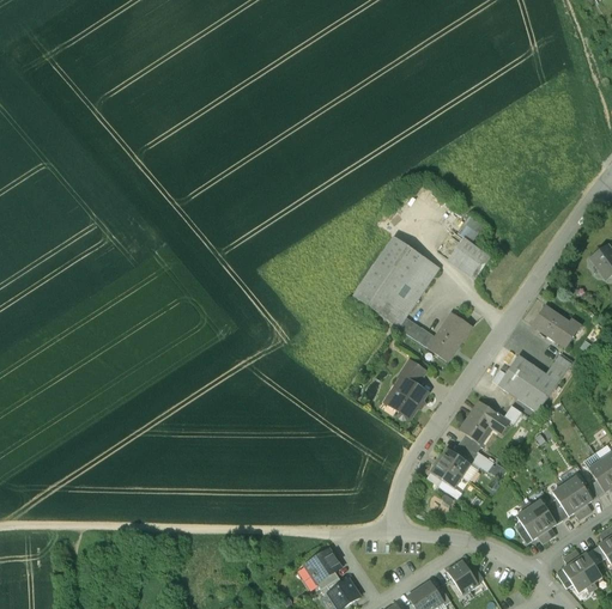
[(440,268),(395,237),(355,296),(400,326),(399,327),(414,338),(423,327),(407,316),(440,268)]
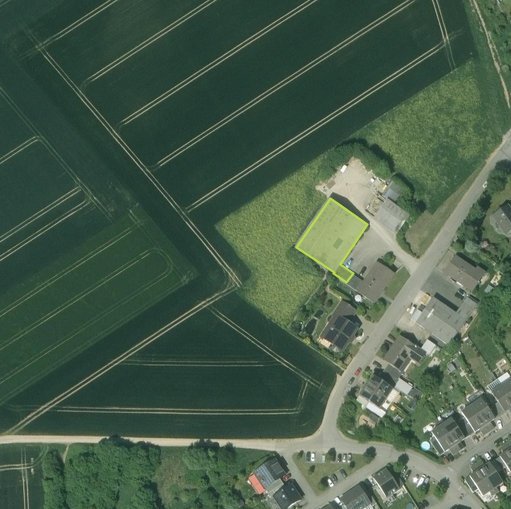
[(410,215),(388,199),(375,218),(397,233),(410,215)]
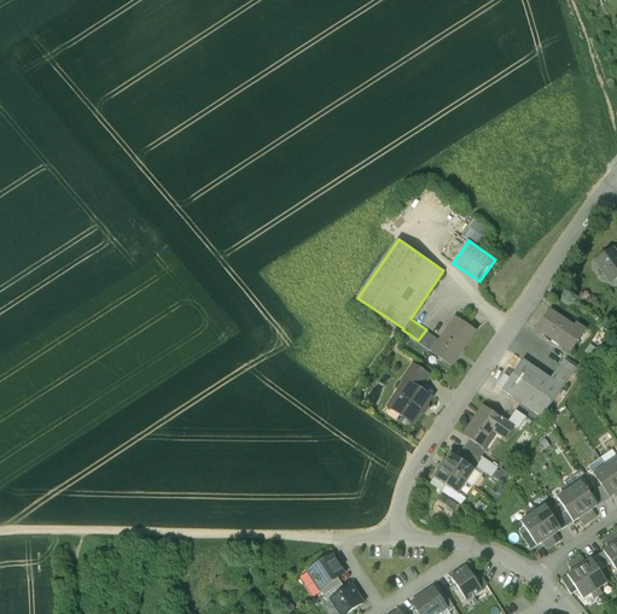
[(616,249),(613,245),(597,258),(611,280),(616,275),(616,249)]
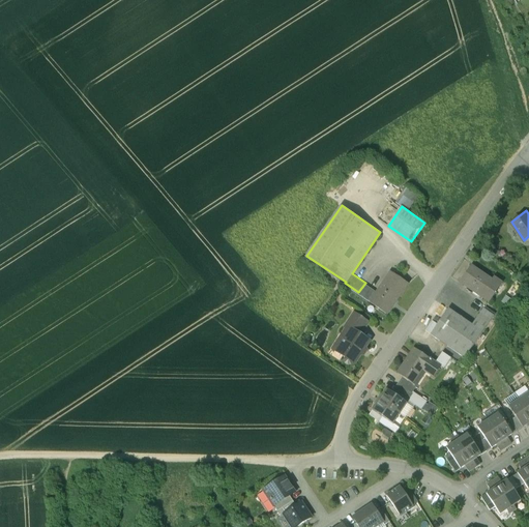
[(493,277),(472,263),(461,279),(490,299),(503,281),(494,274),(493,277)]
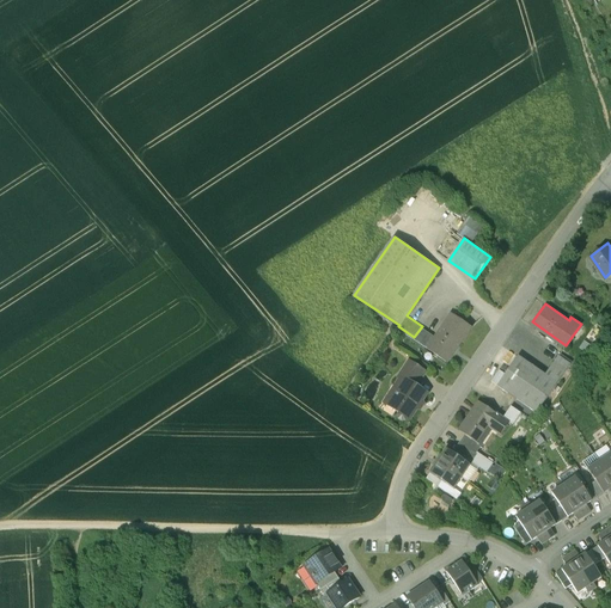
[(452,312),(435,336),(422,326),(414,337),(447,361),(472,325),(452,312)]
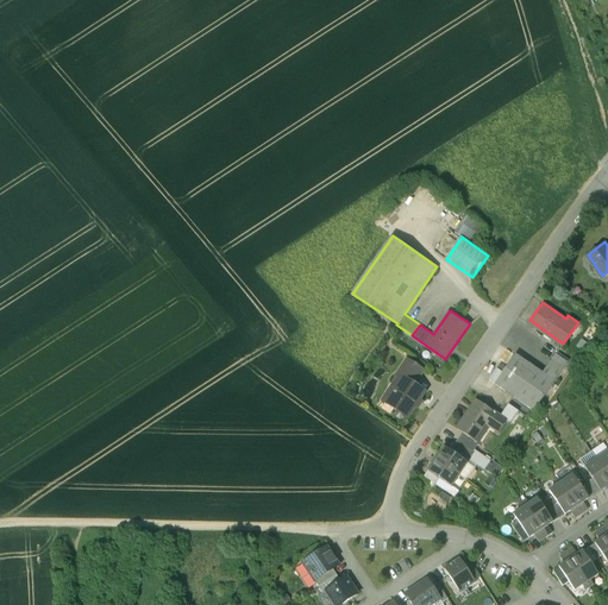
[(544,370),(516,352),(503,370),(496,380),(534,408),(555,378),(544,370)]
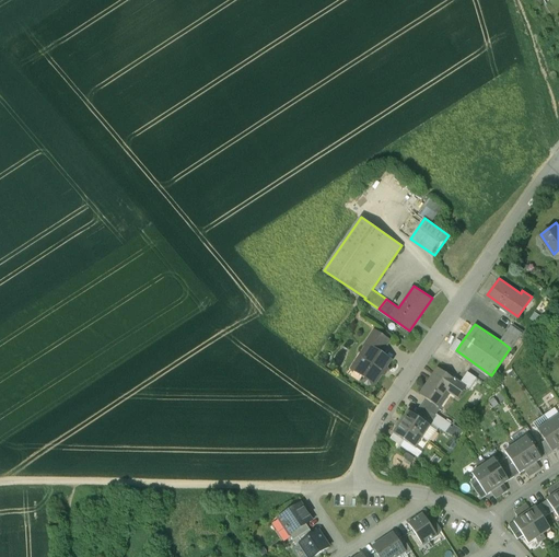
[(500,340),(510,348),(523,331),(512,324),(500,340)]
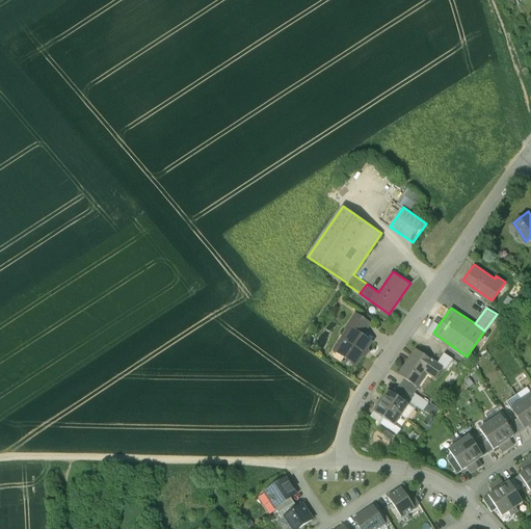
[(347,325),(349,326),(350,326),(362,334),(370,321),(355,312),(347,325)]
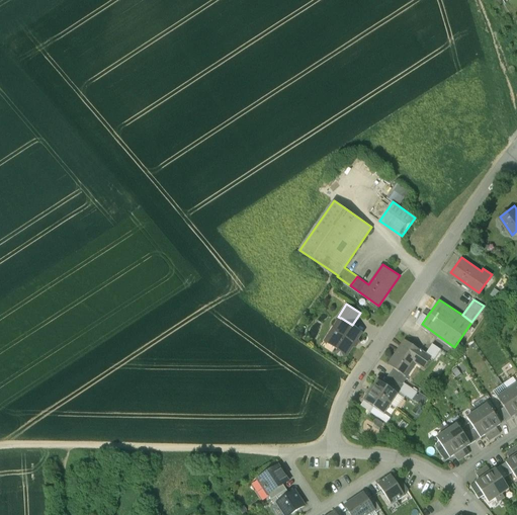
[(417,321),(422,324),(428,315),(423,311),(417,321)]
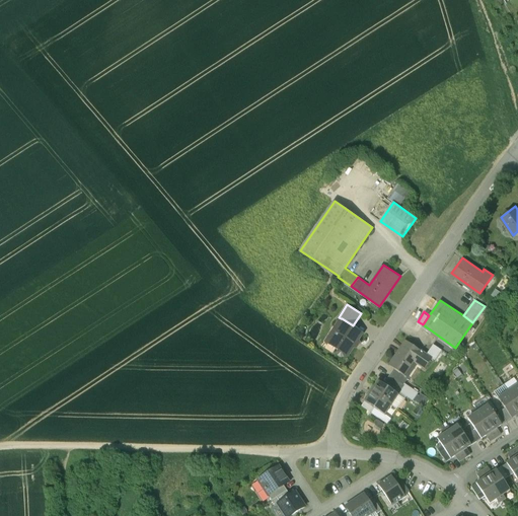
[(353,325),(342,318),(341,318),(327,340),(340,348),(339,350),(339,353),(342,354),(344,354),(346,352),(347,353),(357,338),(358,339),(362,332),(353,325)]
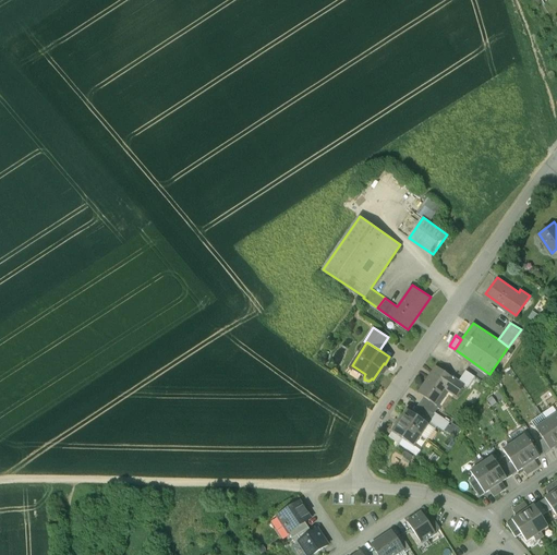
[(465,383),(437,364),(420,390),(425,395),(436,402),(436,401),(447,387),(457,395),(465,383)]
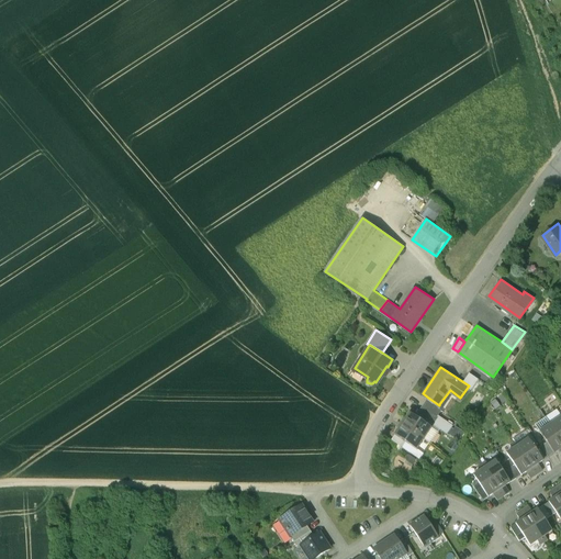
[(439,404),(439,405),(428,398),(423,404),(437,414),(438,414),(442,406),(439,404)]
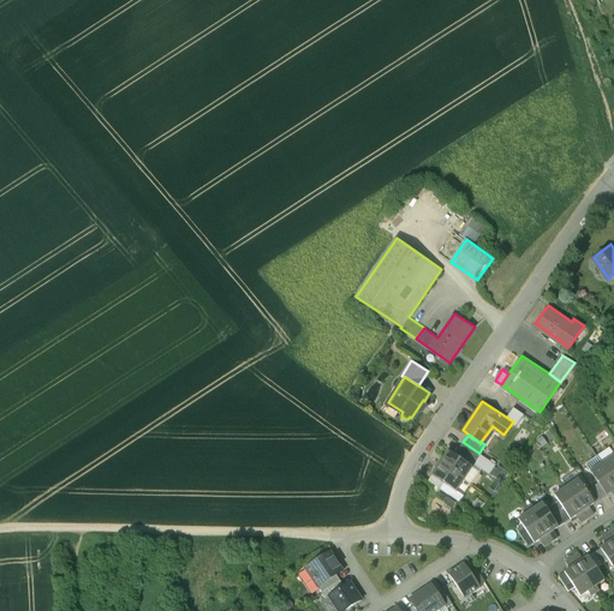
[(481,454),(480,453),(478,453),(463,442),(457,449),(475,462),(481,454)]
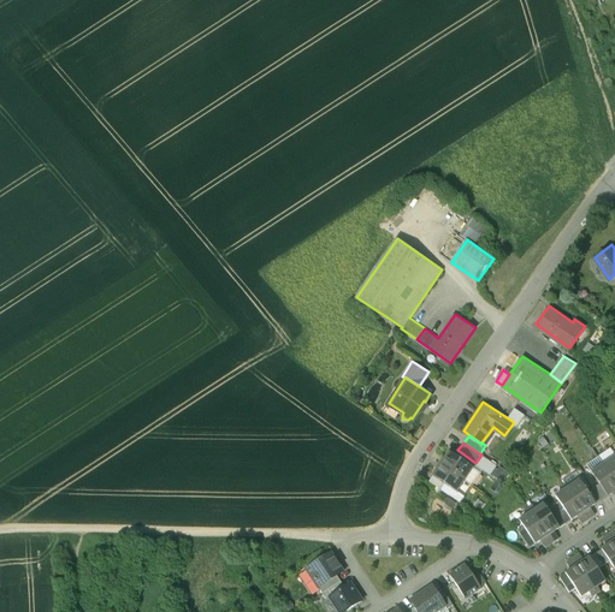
[(474,465),(450,450),(442,461),(466,477),(474,465)]
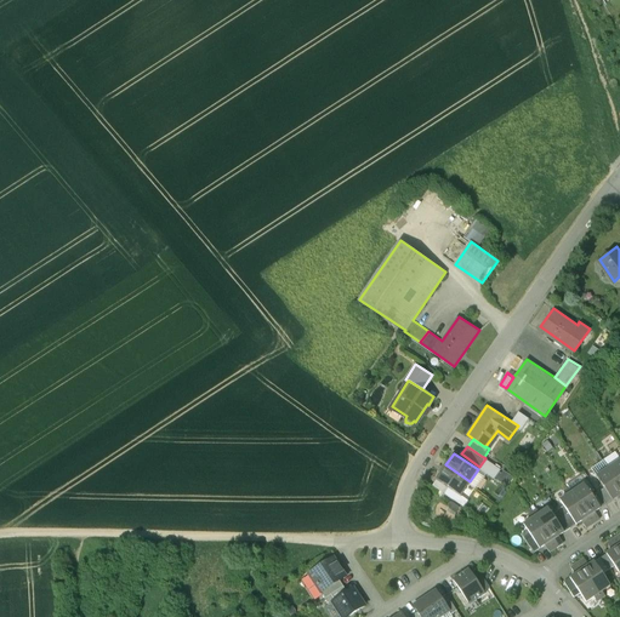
[(619,480),(607,461),(604,457),(592,466),(597,473),(606,485),(613,497),(619,493),(619,480)]
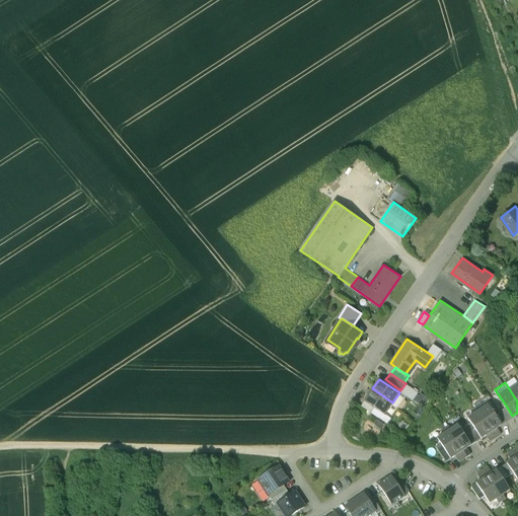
[(418,391),(405,383),(400,390),(407,394),(414,398),(418,391)]
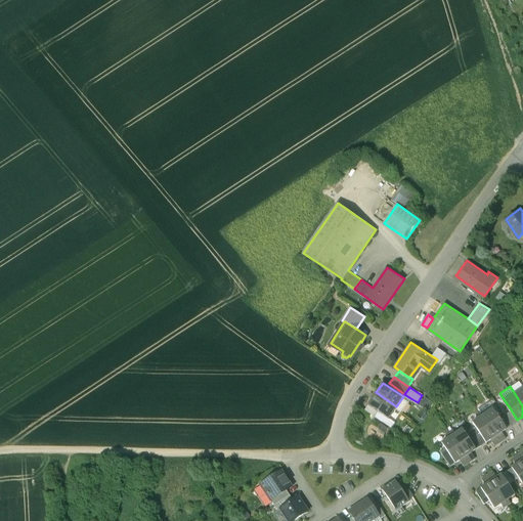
[(522,387),(518,390),(515,387),(512,389),(522,405),(522,387)]
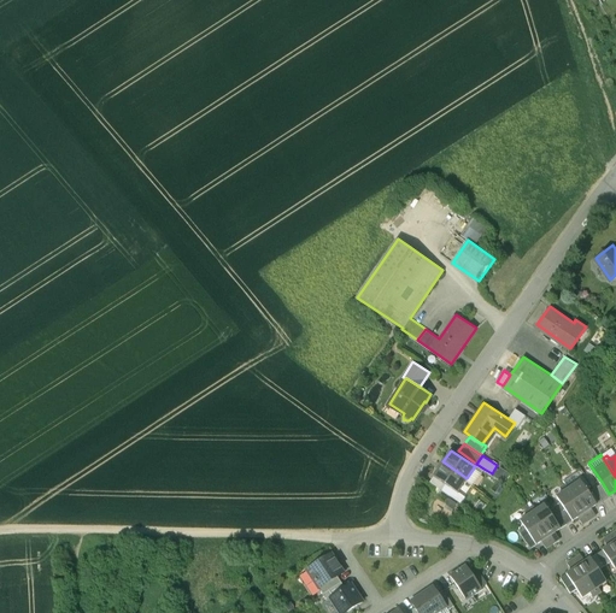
[(467,478),(443,461),(434,473),(446,482),(458,490),(467,478)]
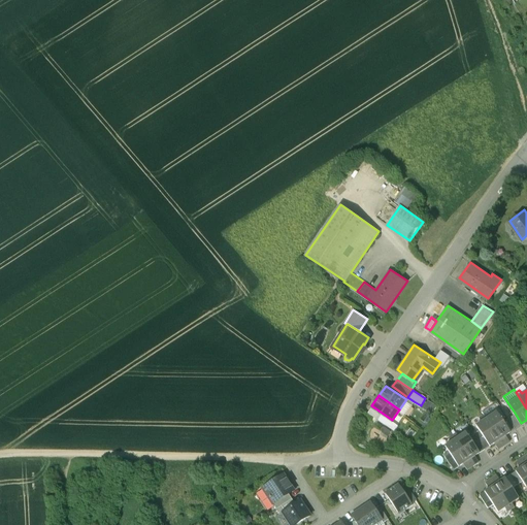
[(408,401),(406,399),(399,409),(405,414),(412,403),(408,401)]
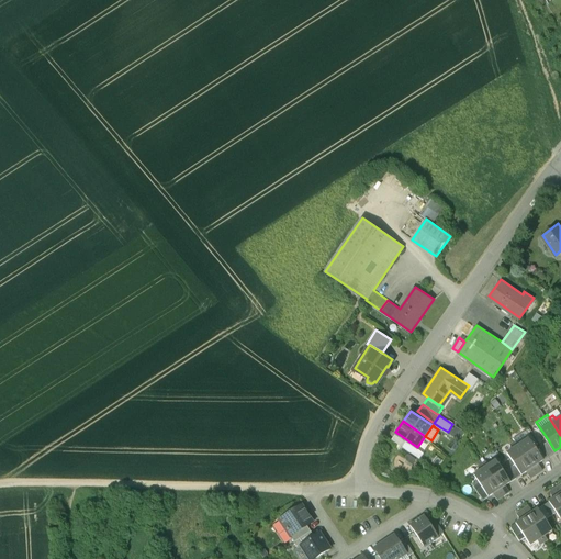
[(459,438),(464,431),(457,426),(455,428),(452,426),(449,431),(452,433),(459,438)]
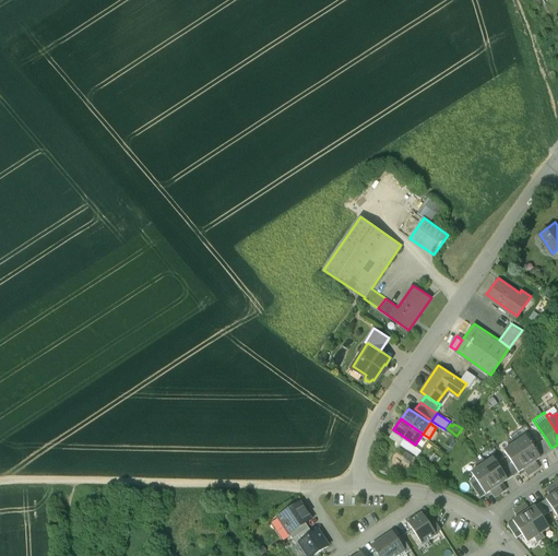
[(404,437),(393,429),(390,435),(401,442),(404,437)]
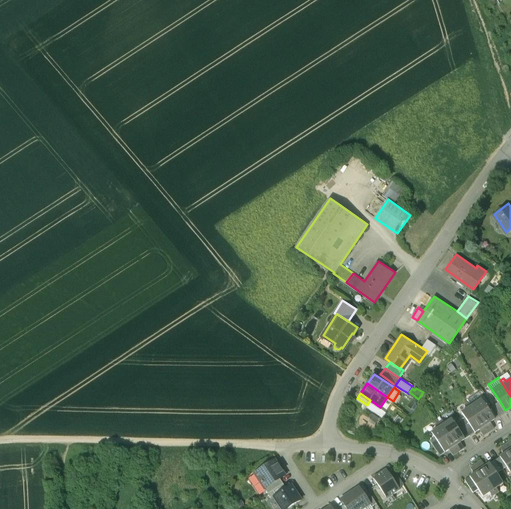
[(489,407),(482,397),(476,401),(473,398),(470,400),(489,429),(495,426),(493,423),(490,423),(491,420),(495,417),(489,407)]
